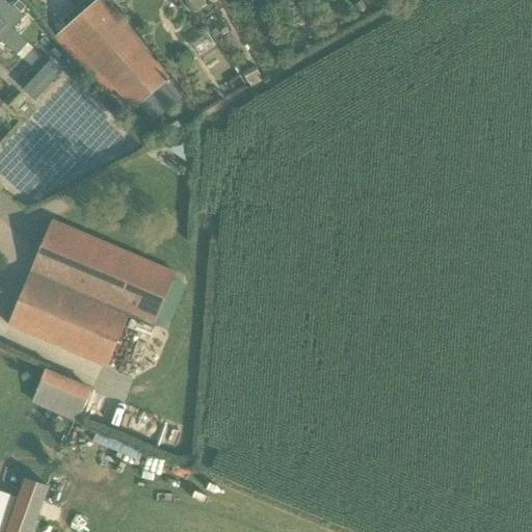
[(4,0),(0,0),(0,18),(12,29),(23,17),(4,0)]
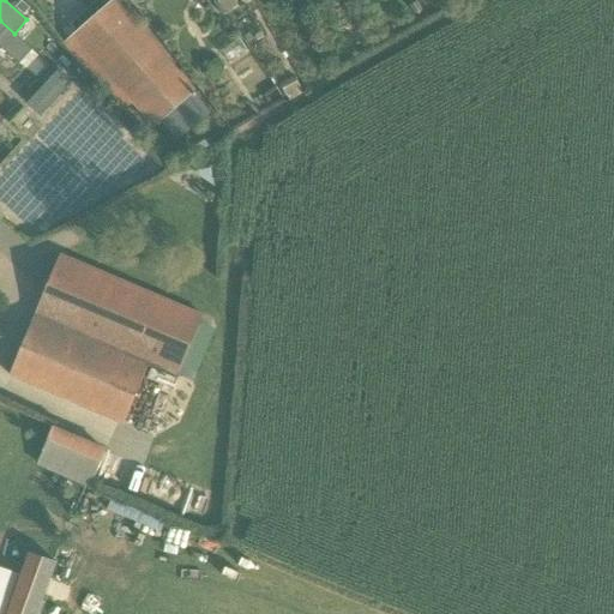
[(62,43),(142,136),(162,119),(179,139),(212,110),(118,0),(110,0),(77,30),(62,43)]
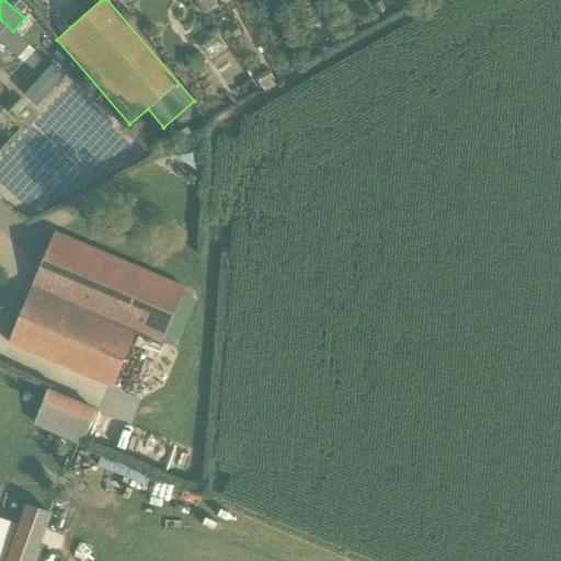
[(0,19),(0,43),(1,44),(18,58),(30,46),(13,31),(0,19)]
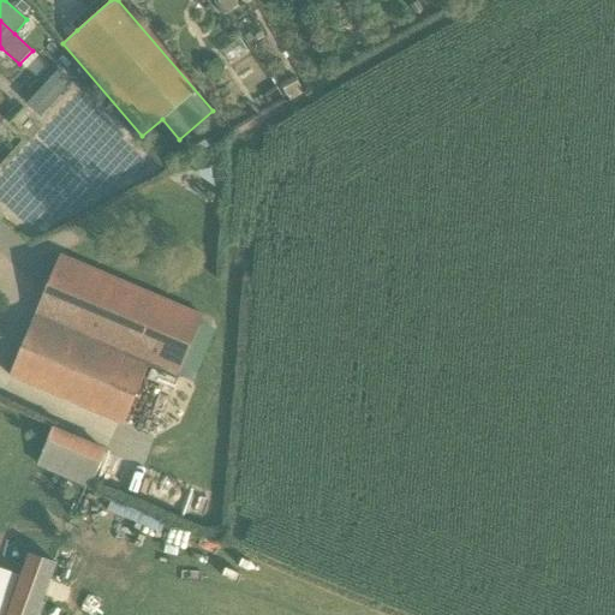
[(43,112),(72,82),(59,69),(30,101),(43,112)]
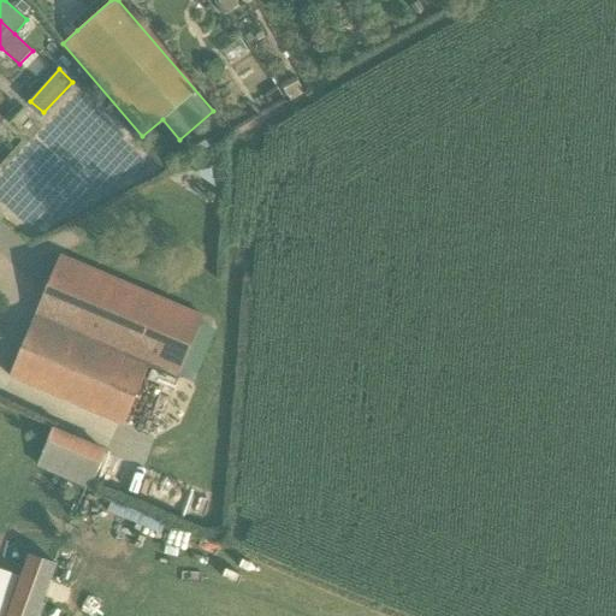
[(181,373),(203,318),(60,255),(36,312),(181,373)]
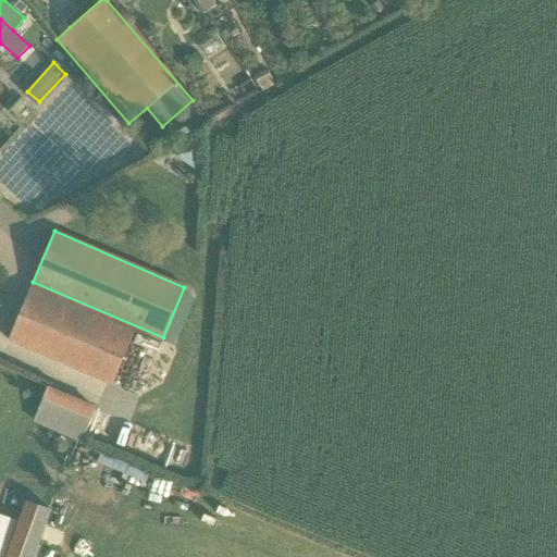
[(134,332),(31,287),(10,341),(112,384),(134,332)]
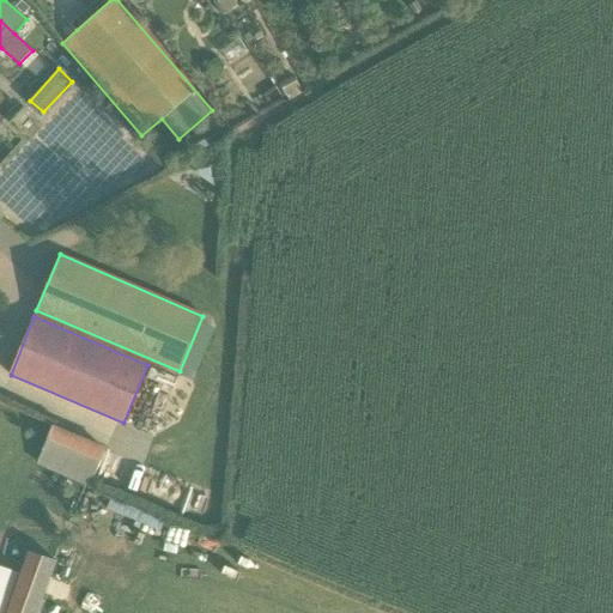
[(31,462),(86,486),(102,449),(48,425),(31,462)]
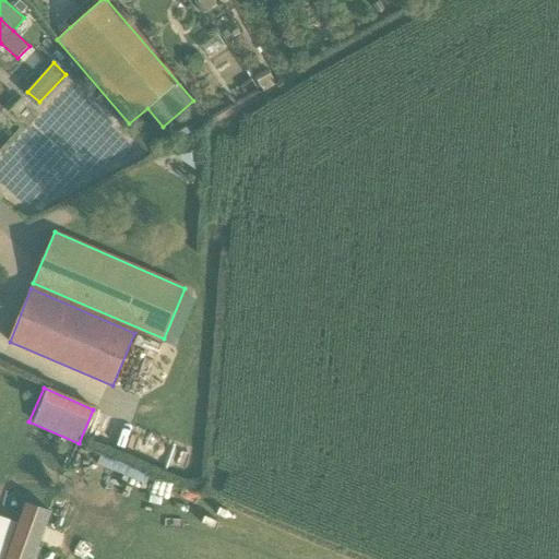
[(119,448),(128,427),(106,418),(98,439),(119,448)]
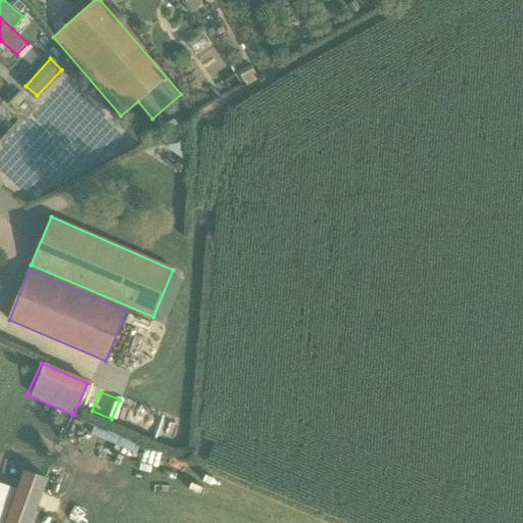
[(32,522),(48,479),(24,470),(4,522),(32,522)]
